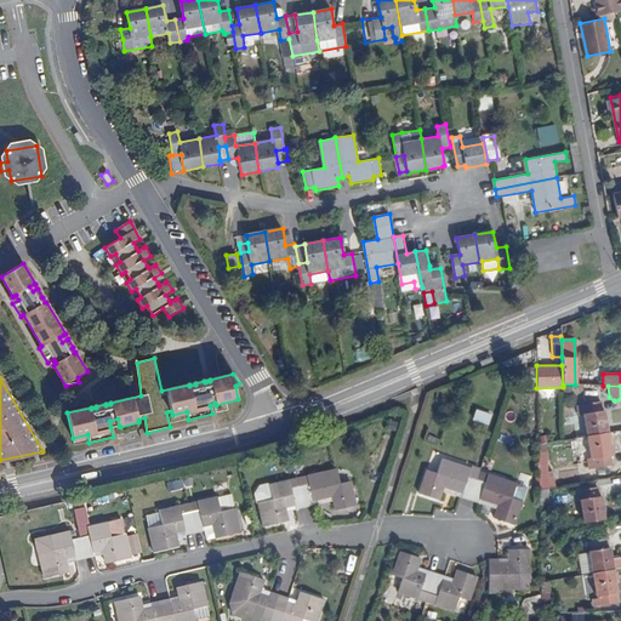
[(587,436),(608,433),(604,411),(602,411),(600,402),(584,404),(585,414),(584,415),(587,436)]
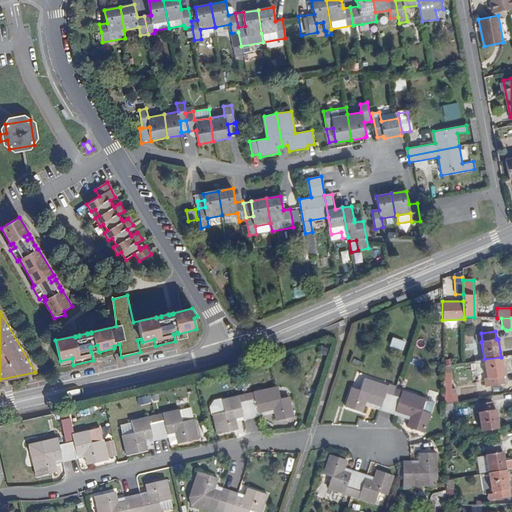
[(504,375),(501,357),(484,359),(487,378),(484,378),(485,386),(503,383),(503,375),(504,375)]
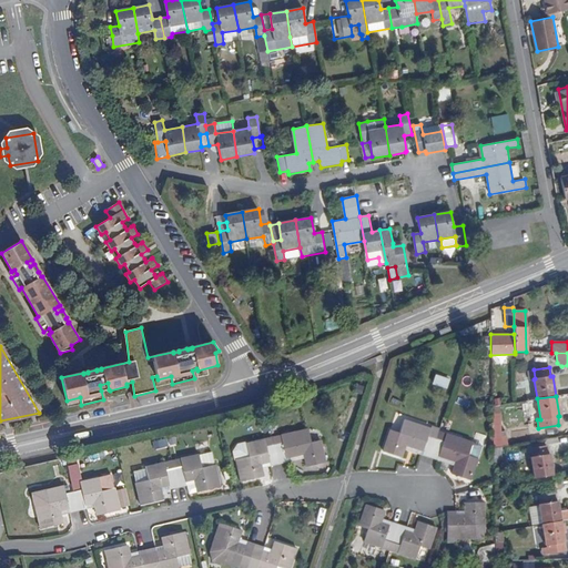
[(500,446),(507,445),(506,435),(500,435),(499,414),(493,414),(493,448),(500,446)]
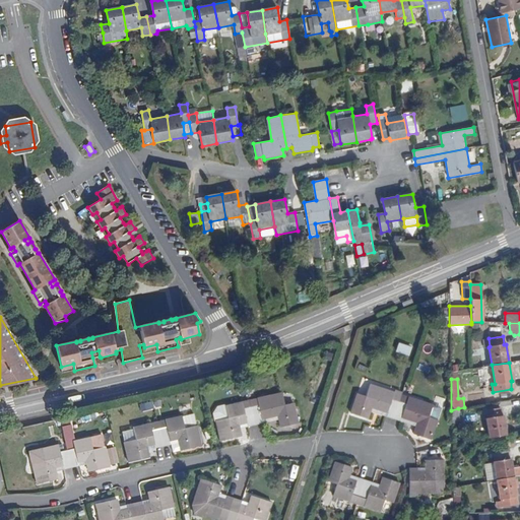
[(368,418),(371,411),(372,406),(387,412),(386,416),(392,418),(398,401),(392,399),(394,393),(370,384),(366,396),(358,393),(350,412),(368,418)]
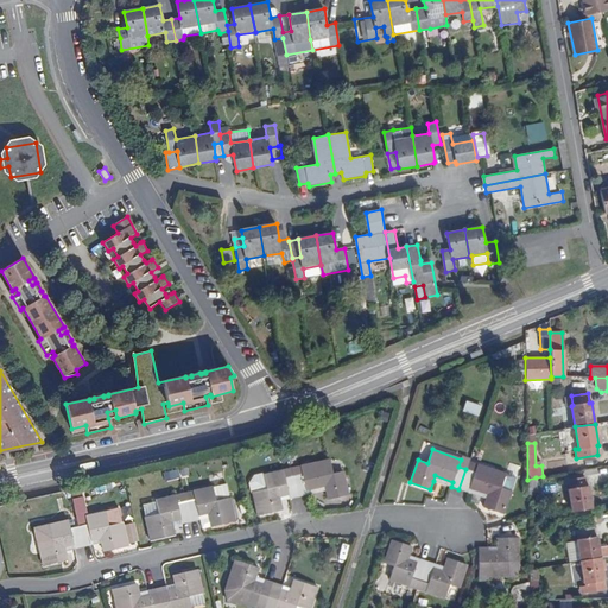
[(303,474),(293,476),(298,496),(306,495),(305,491),(327,486),(328,491),(330,499),(349,495),(343,472),(334,474),(330,460),(301,467),(303,474)]
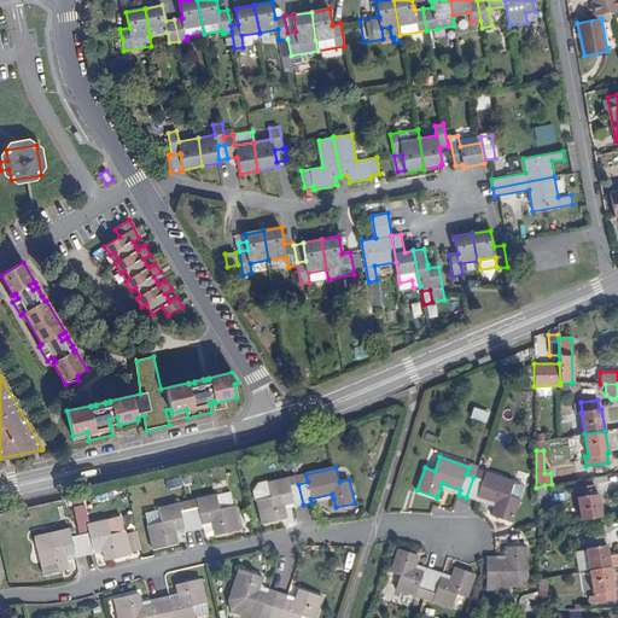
[(482,479),(473,477),(466,497),(474,500),(476,496),(496,502),(495,507),(491,517),(511,523),(523,485),(484,472),(482,479)]
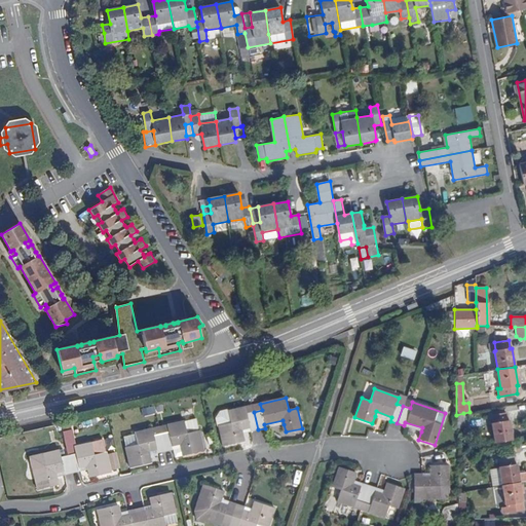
[(246,407),(228,411),(231,423),(219,425),(223,446),(243,441),(242,434),(241,429),(249,427),(250,431),(258,429),(254,412),(247,413),(246,407)]
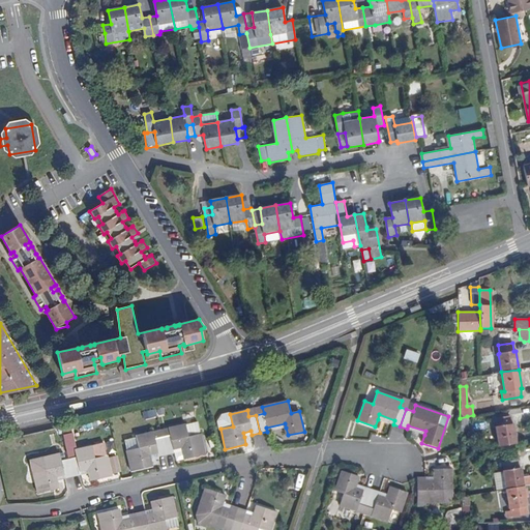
[(233,427),(230,414),(217,417),(221,429),(233,427)]
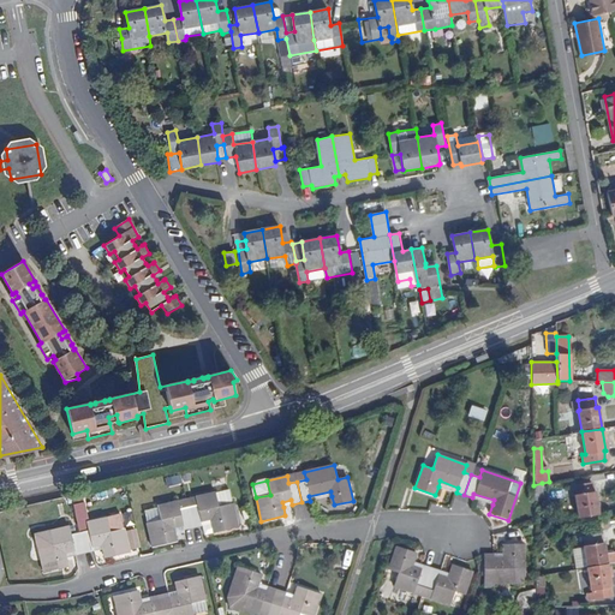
[(440,481),(439,487),(457,493),(458,488),(440,481)]
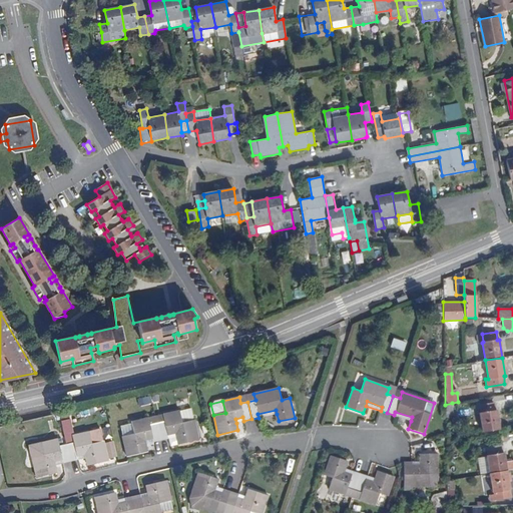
[(493,402),(479,405),(480,413),(479,413),(482,431),(499,429),(496,410),(494,410),(493,402)]
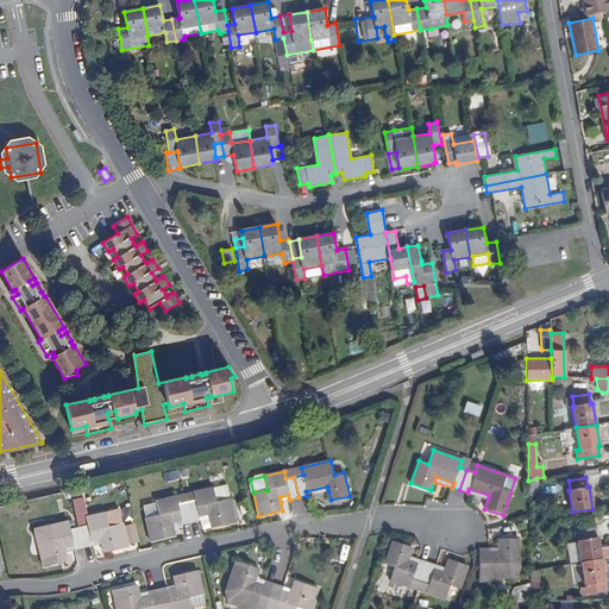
[(195,500),(188,502),(192,522),(200,521),(199,516),(209,514),(211,519),(213,528),(237,522),(227,485),(227,484),(194,493),(195,500)]
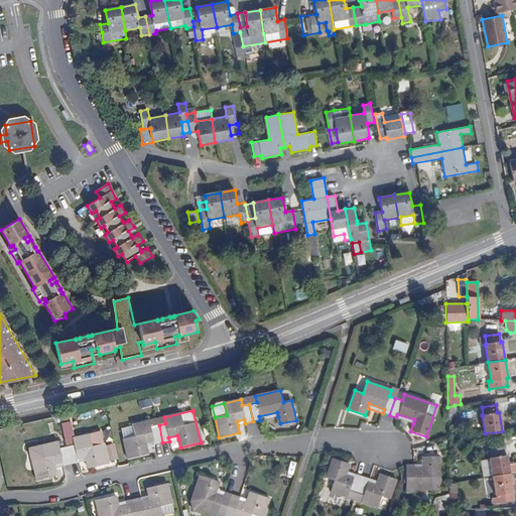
[(260,420),(278,416),(277,412),(259,416),(260,420)]
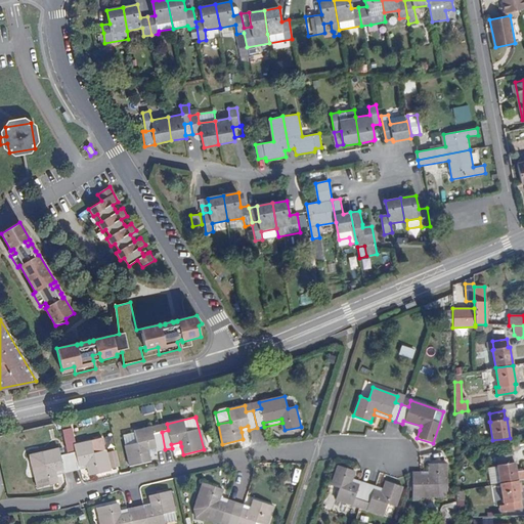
[(71,420),(61,422),(73,471),(80,470),(79,465),(87,463),(88,468),(90,476),(111,471),(106,450),(94,452),(92,441),(76,444),(71,420)]
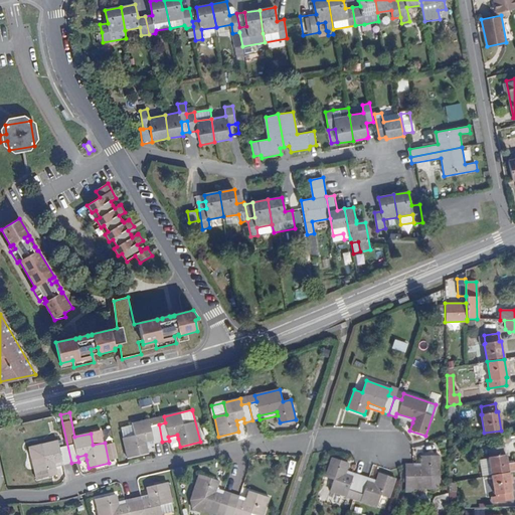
[(395,416),(412,422),(413,418),(396,413),(395,416)]
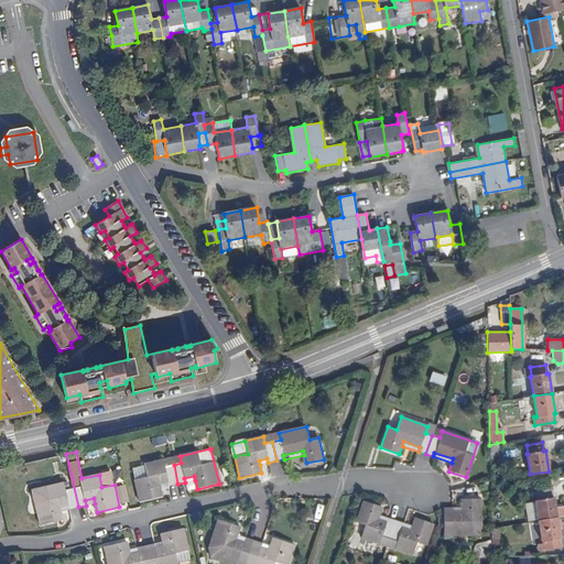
[(177,484),(174,465),(165,467),(164,459),(145,464),(149,476),(137,479),(141,501),(163,497),(162,487),(161,483),(169,481),(169,486),(177,484)]
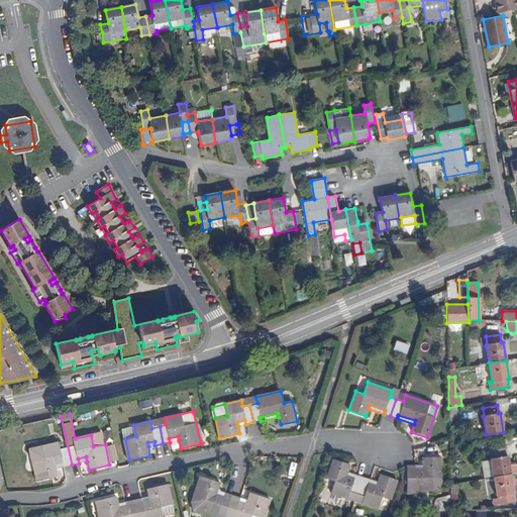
[(72,464),(68,447),(61,449),(60,442),(30,448),(37,481),(59,477),(57,469),(56,463),(64,461),(65,467),(72,464)]
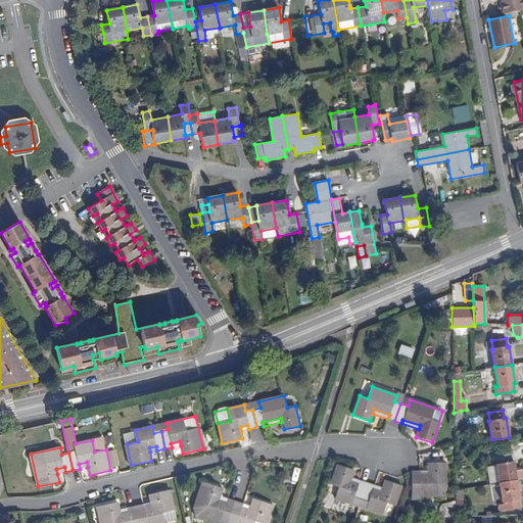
[(498,483),(516,480),(513,462),(512,462),(511,454),(495,457),(497,464),(495,465),(498,483)]
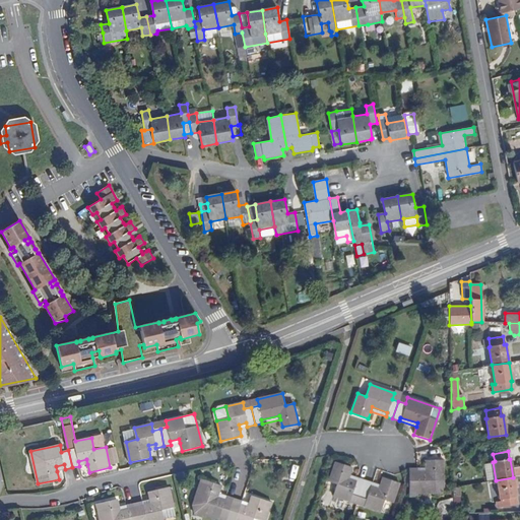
[(418,468),(410,468),(409,486),(417,486),(418,494),(439,494),(444,489),(443,460),(427,460),(426,468),(426,472),(417,472),(418,468)]
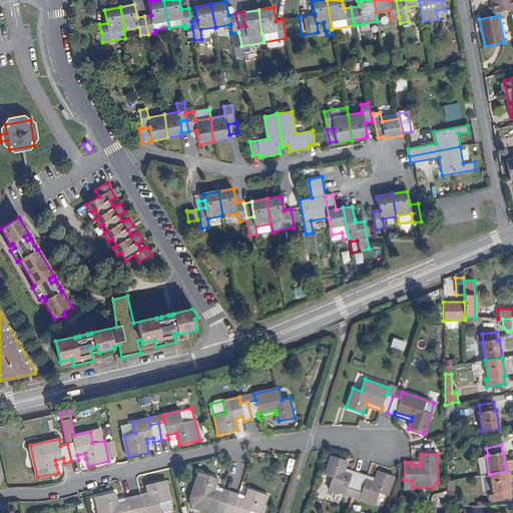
[(344,473),(346,469),(348,462),(332,456),(325,476),(334,479),(330,490),(346,495),(348,489),(355,491),(361,474),(354,472),(352,476),(344,473)]
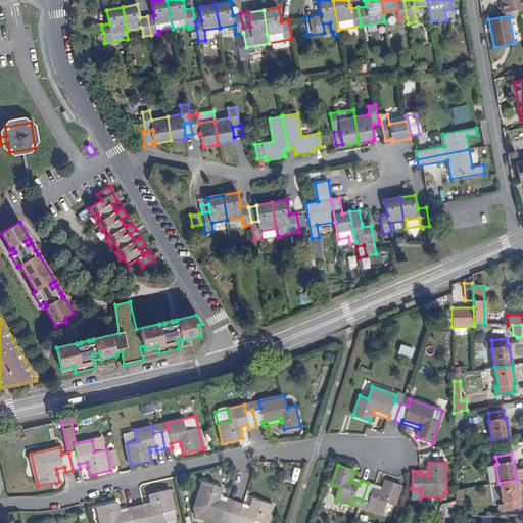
[(368,483),(362,501),(369,503),(367,510),(384,515),(388,504),(395,506),(401,486),(386,480),(383,488),(382,492),(374,489),(375,485),(368,483)]
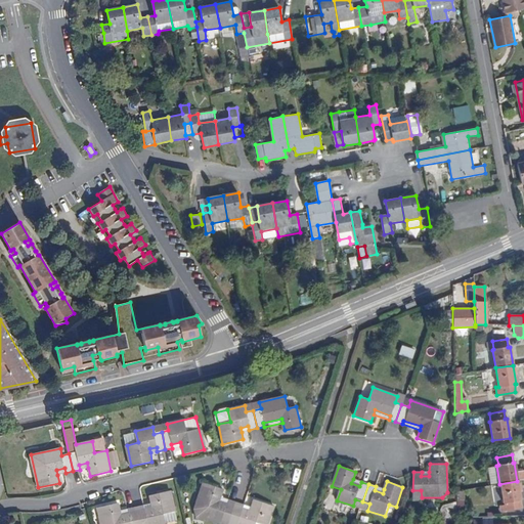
[(519,492),(517,481),(499,484),(503,503),(505,503),(505,505),(499,506),(500,511),(522,508),(519,492)]
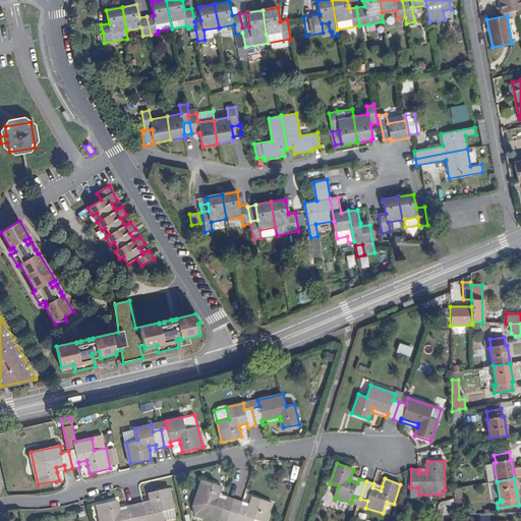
[(218,498),(219,493),(221,486),(203,479),(193,506),(196,515),(203,517),(204,515),(222,520),(226,520),(228,516),(234,498),(228,496),(225,501),(218,498)]
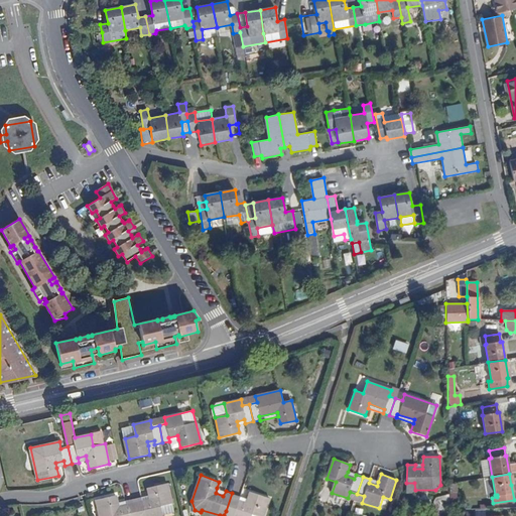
[(134,499),(137,515),(143,515),(145,515),(144,515),(162,515),(160,507),(172,504),(167,484),(147,488),(149,496),(150,500),(141,502),(141,498),(134,499)]
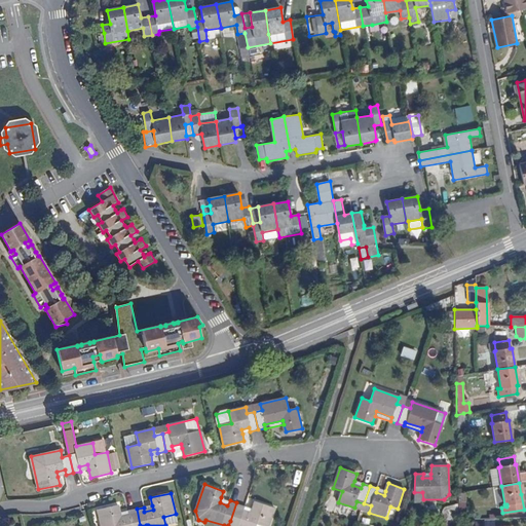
[(236,502),(230,521),(238,523),(236,525),(254,525),(255,524),(261,525),(268,525),(274,509),(254,501),(252,508),(250,513),(242,511),(243,505),(236,502)]
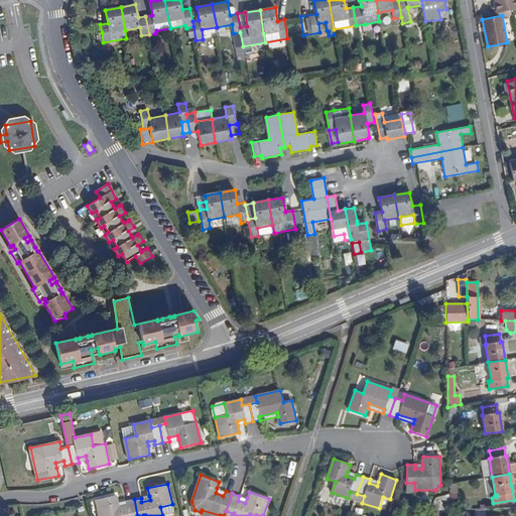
[(137,515),(134,499),(126,501),(126,506),(119,507),(118,503),(116,496),(96,500),(99,515),(137,515)]
